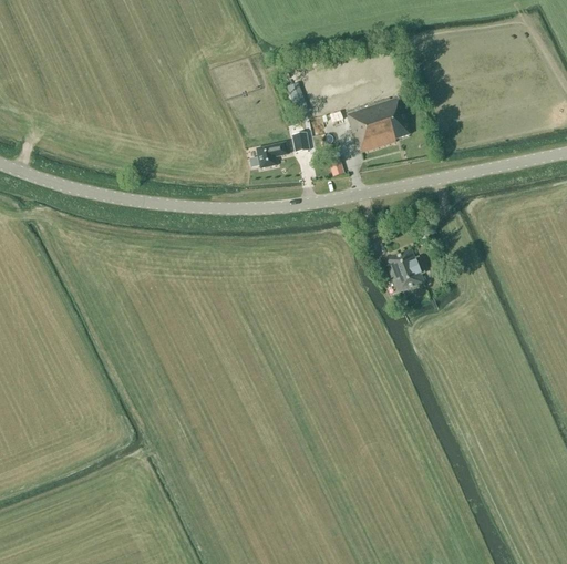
[(361,151),(395,140),(394,137),(410,133),(398,96),(347,113),(356,142),(358,142),(361,151)]
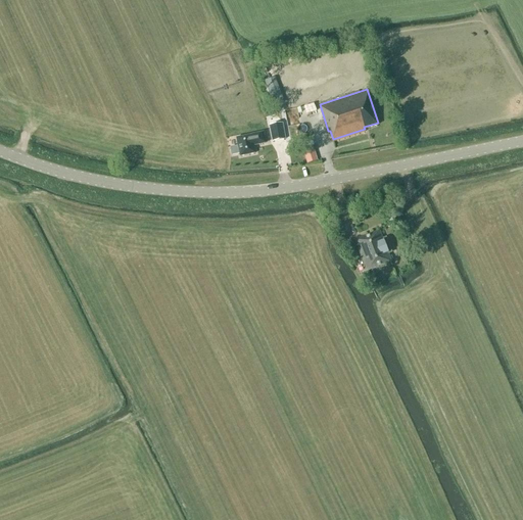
[(272,139),(285,136),(282,121),(269,124),(272,139)]
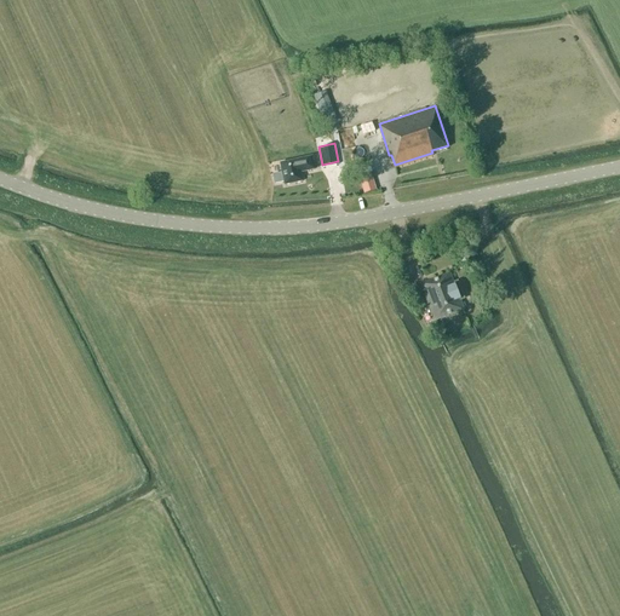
[(314,167),(311,155),(280,161),(282,171),(273,172),(275,180),(283,179),(285,183),(302,179),(300,170),(314,167)]
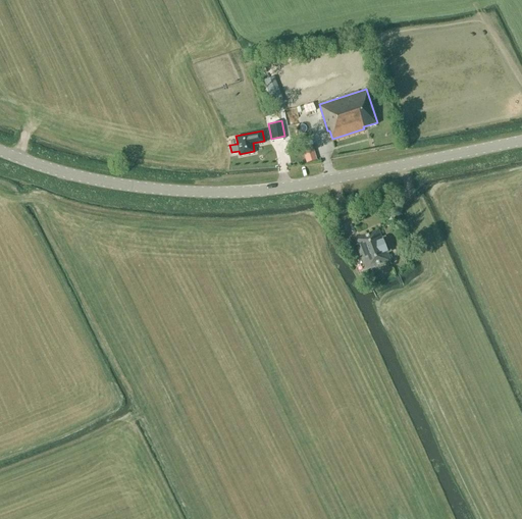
[(304,153),(306,161),(316,158),(314,150),(304,153)]
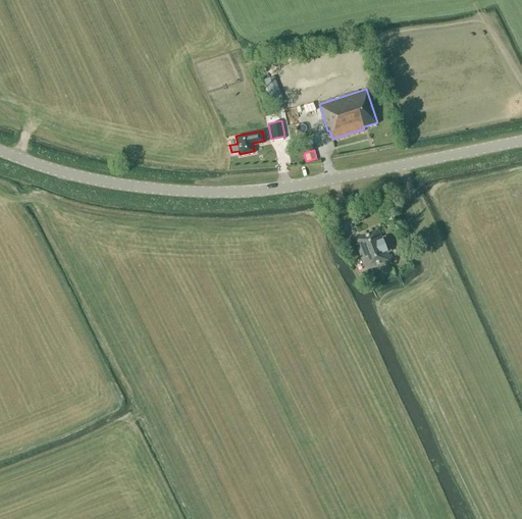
[(389,252),(380,227),(354,238),(366,268),(393,258),(390,252),(389,252)]
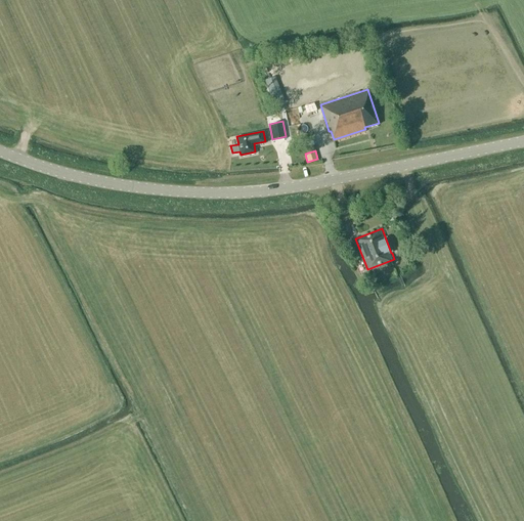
[(343,241),(347,253),(355,250),(351,237),(349,239),(343,241)]
